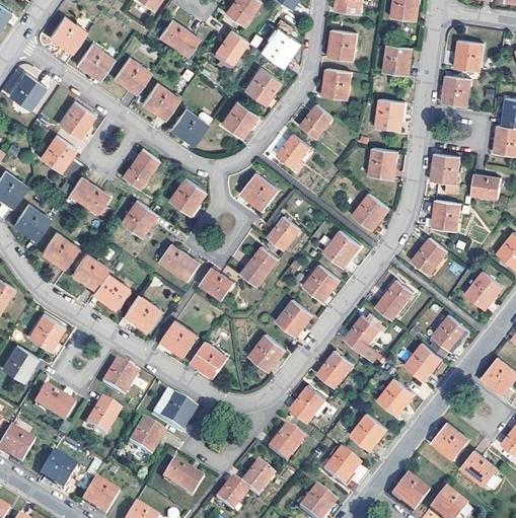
[(138,0),(153,10),(159,0),(138,0)]
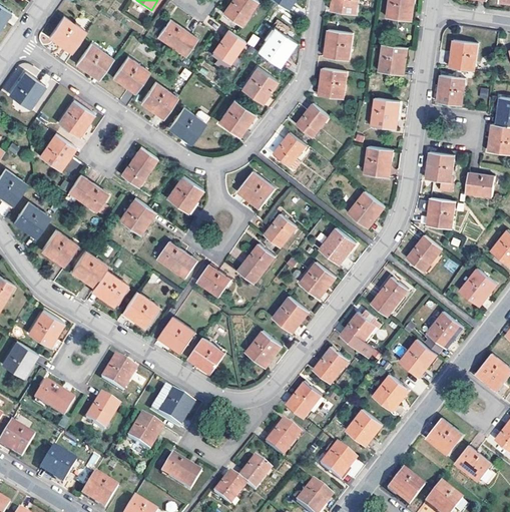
[(257,0),(229,0),(223,10),(241,22),(258,0),(257,0)]
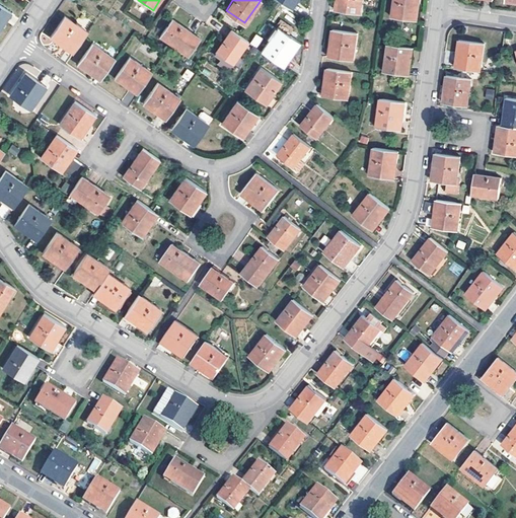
[(295,2),(296,0),(291,0),(287,6),(290,8),(295,2)]
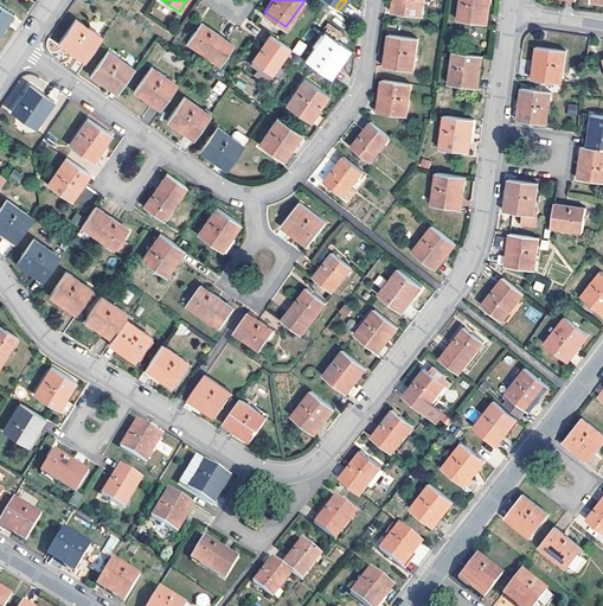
[(398,0),(397,13),(419,17),(422,0),(398,0)]
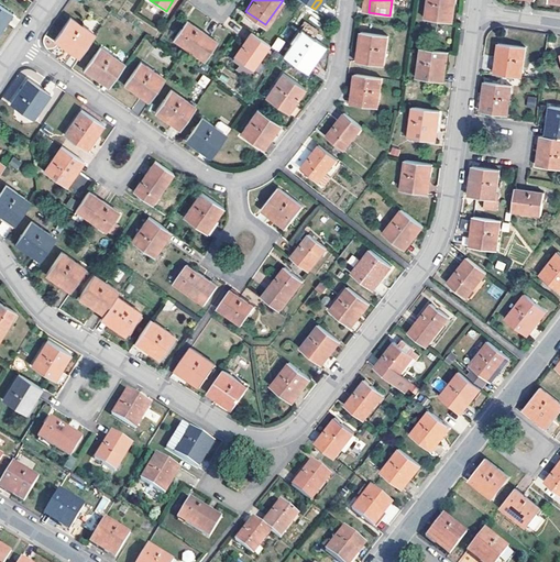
[(427,0),(425,18),(447,21),(449,7),(454,7),(454,0),(427,0)]
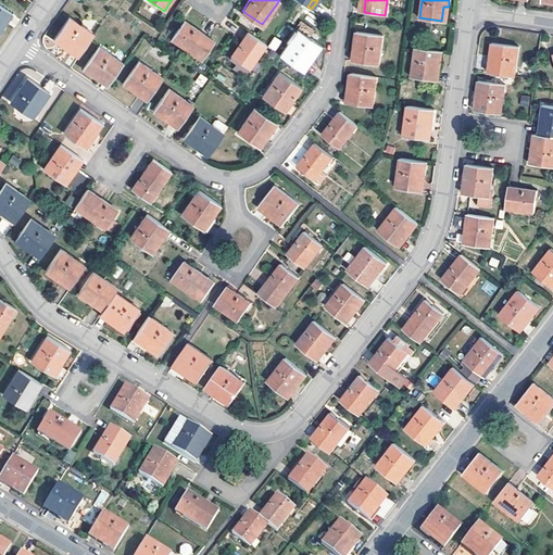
[(0,29),(10,16),(5,14),(0,21),(0,29)]
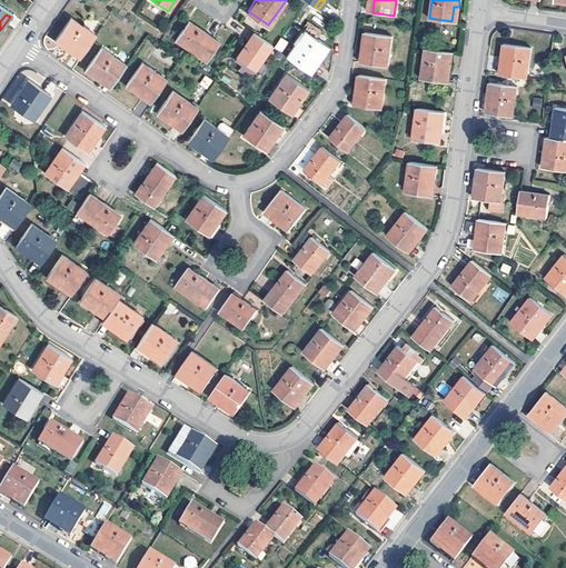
[(68,18),(52,41),(63,49),(66,47),(67,45),(80,55),(93,36),(68,18)]
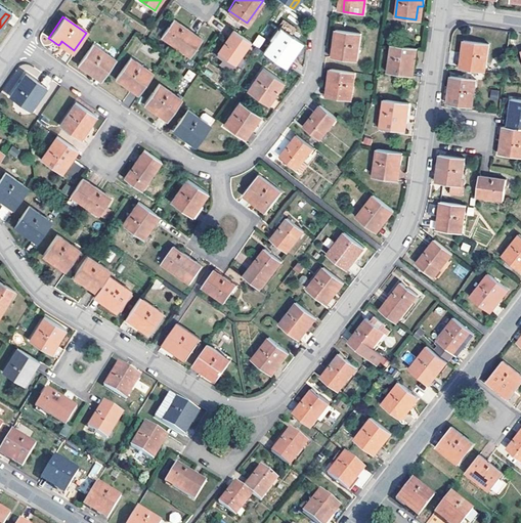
[(172,19),(161,37),(189,56),(202,40),(172,19)]
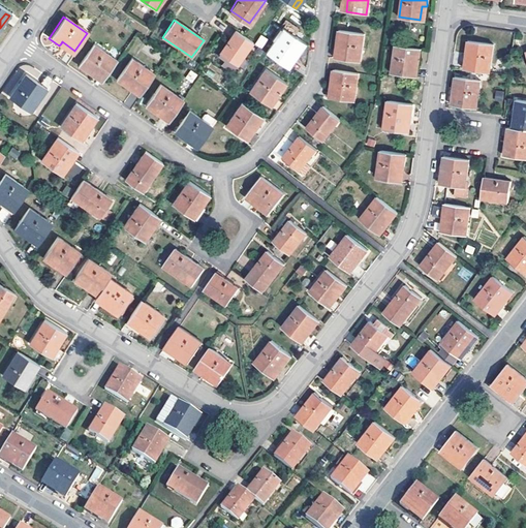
[(282,29),(266,52),(283,63),(291,52),(296,54),(303,43),(282,29)]
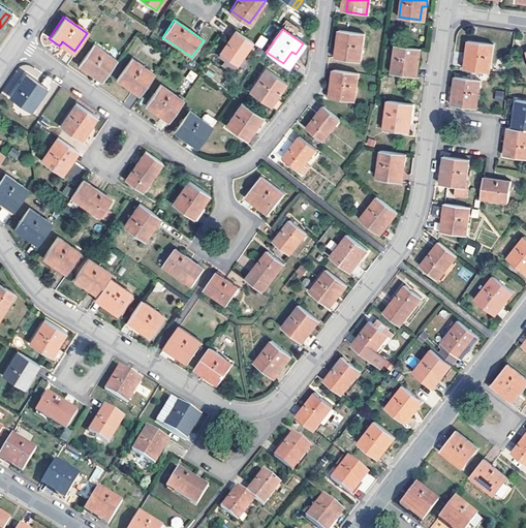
[(235,30),(218,53),(236,64),(251,41),(235,30)]
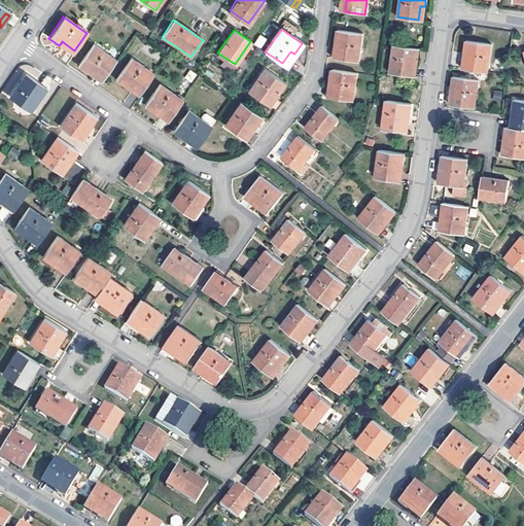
[(337,30),(336,42),(340,43),(338,59),(358,62),(362,33),(337,30)]
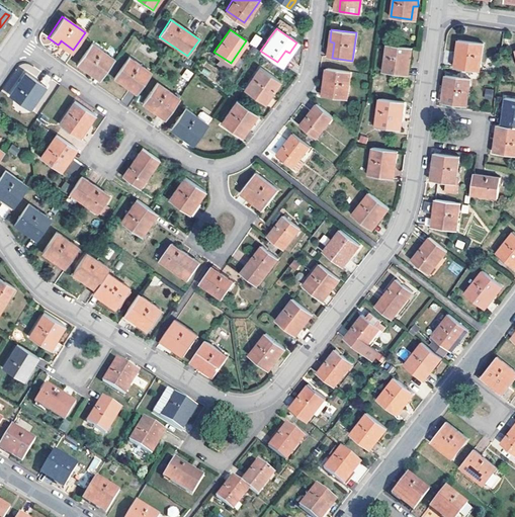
[(253,49),(259,39),(252,35),(247,45),(253,49)]
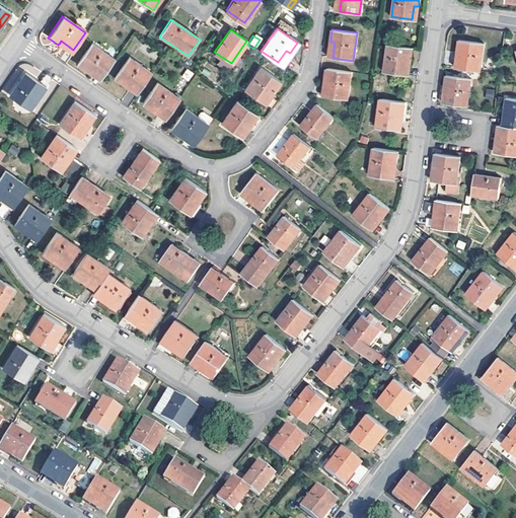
[(459,40),(457,53),(461,53),(459,67),(459,68),(480,71),(484,43),(459,40)]
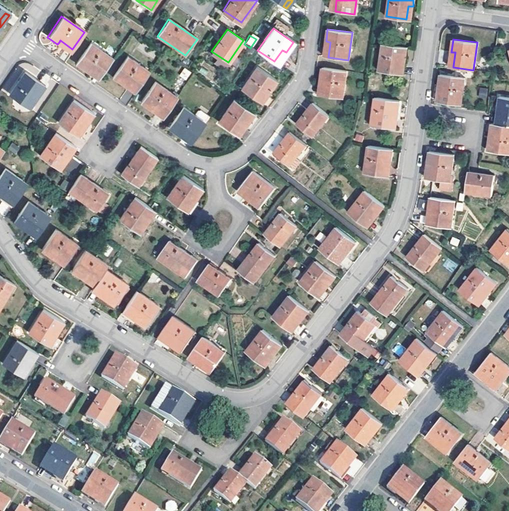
[(57,44),(70,53),(72,49),(60,40),(59,42),(57,44)]
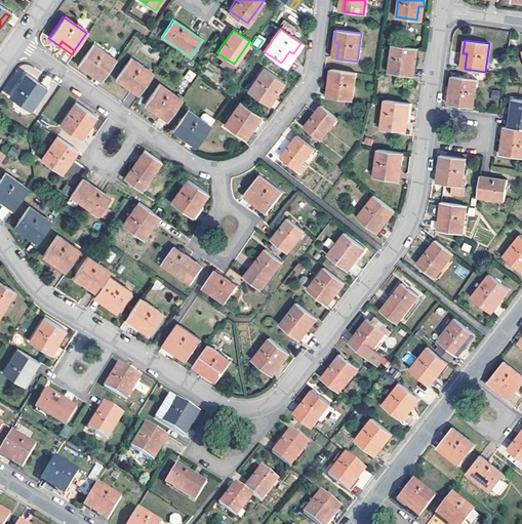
[(91,44),(77,65),(86,72),(86,71),(88,68),(102,77),(103,77),(114,59),(91,44)]
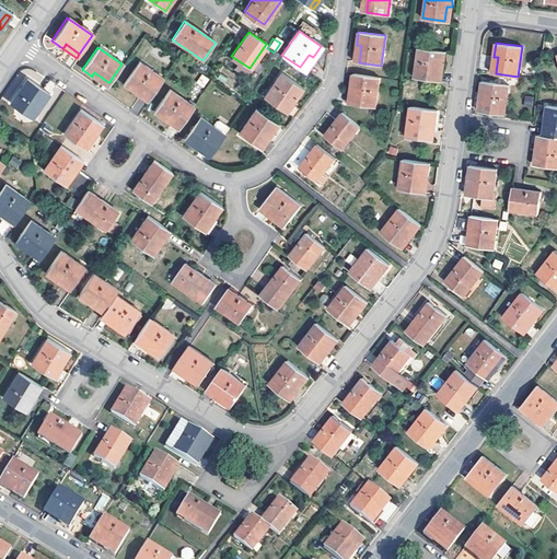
[(418,47),(414,77),(437,80),(437,78),(439,65),(443,66),(445,51),(418,47)]
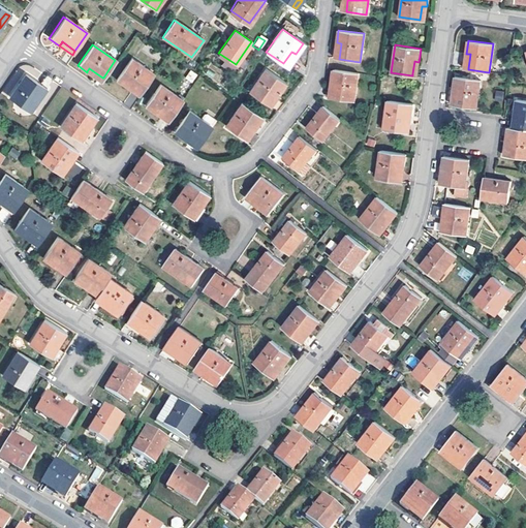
[(283,63),(287,66),(296,54),(291,52),(283,63)]
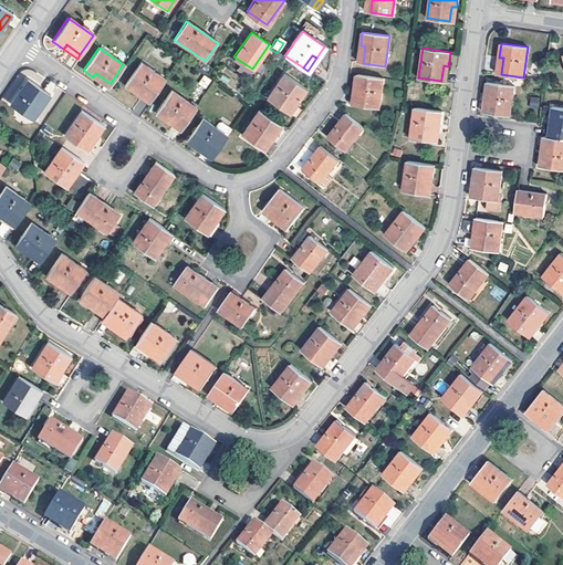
[(139,62),(123,85),(134,92),(137,89),(150,98),(164,80),(139,62)]
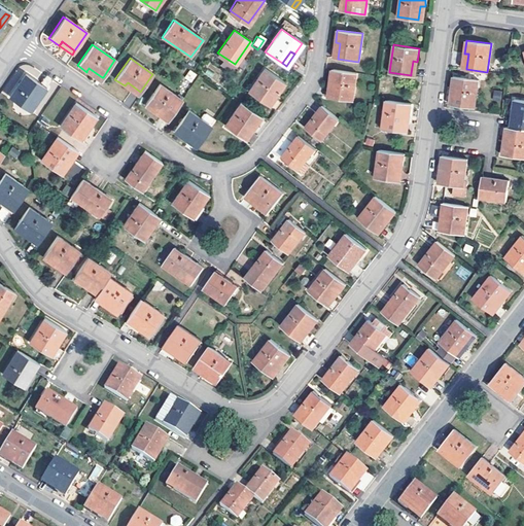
[(92,75),(100,81),(102,77),(89,68),(86,71),(92,75)]
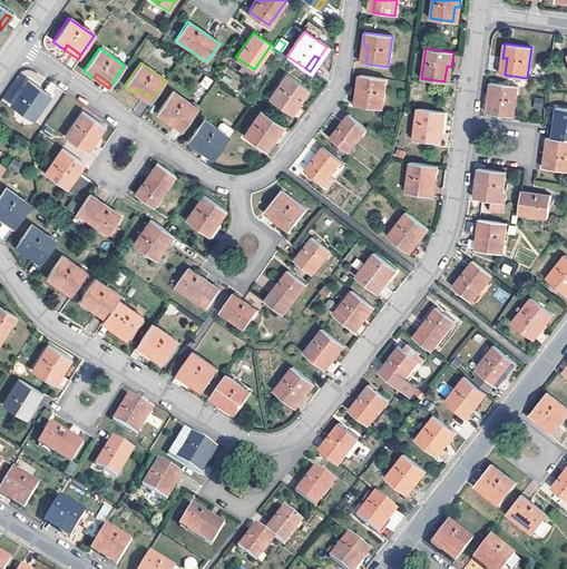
[(284,74),(267,98),(290,115),(308,89),(284,74)]
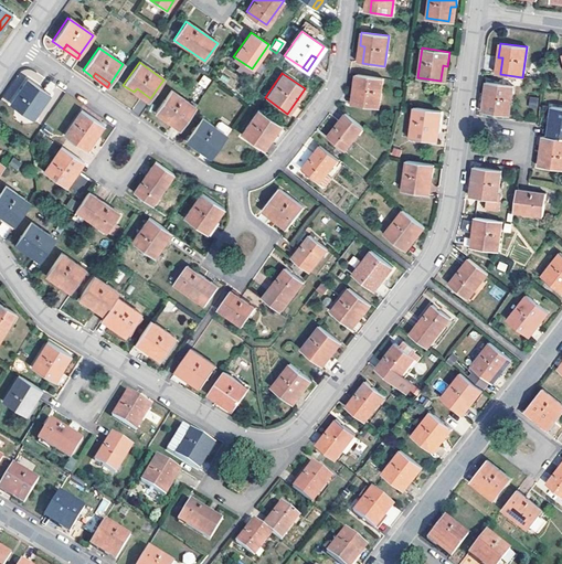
[(354,75),(352,88),(358,89),(356,105),(378,108),(382,78),(354,75)]
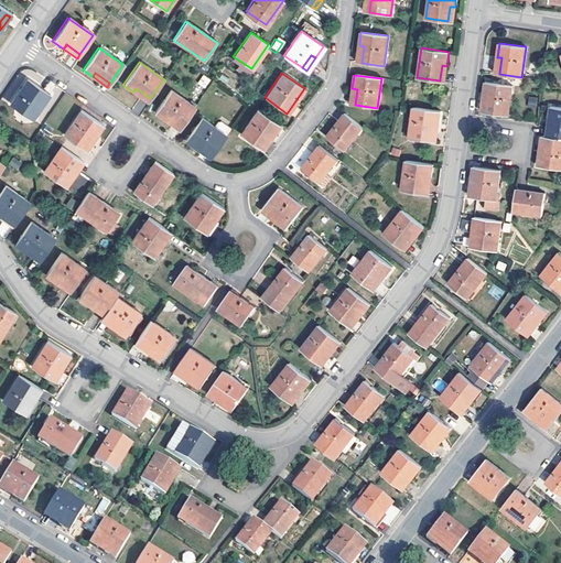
[(194,85),(202,89),(207,80),(198,76),(194,85)]
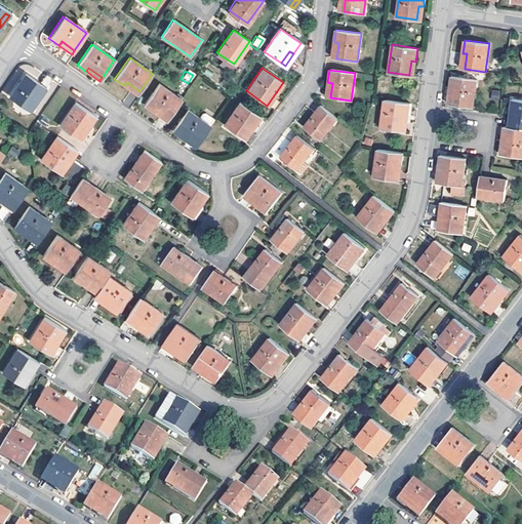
[(451,75),(450,87),(454,87),(453,95),(449,94),(448,103),(473,107),(476,79),(451,75)]
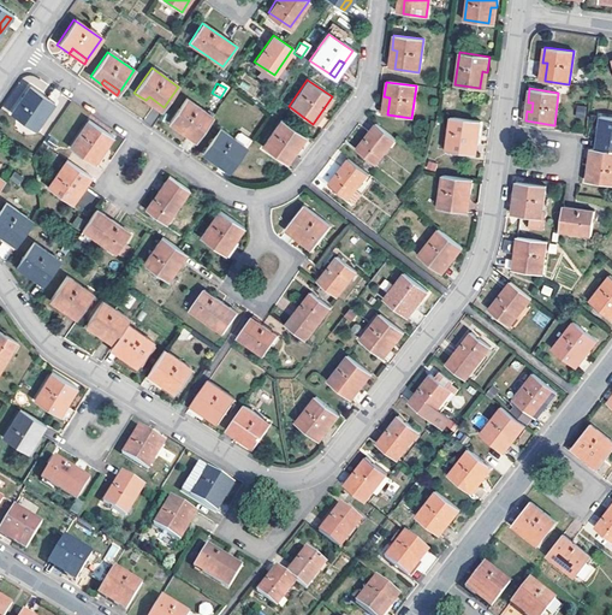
[(25,92),(10,114),(34,131),(53,104),(43,98),(40,101),(25,92)]
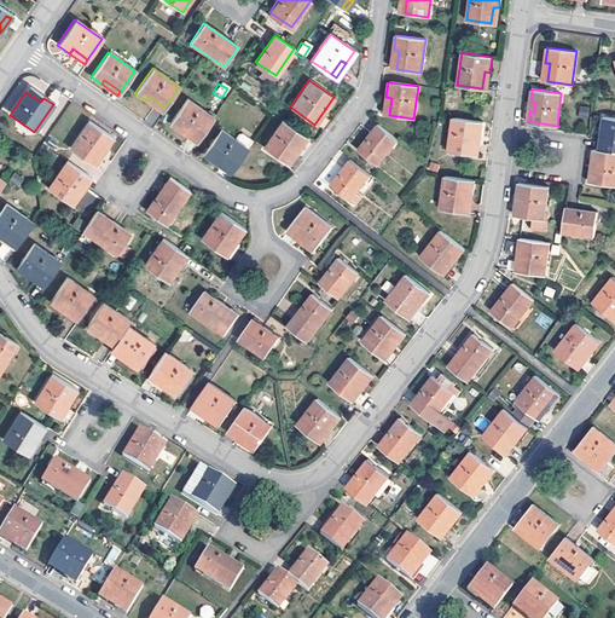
[(152,104),(162,111),(164,108),(150,97),(146,100),(152,104)]
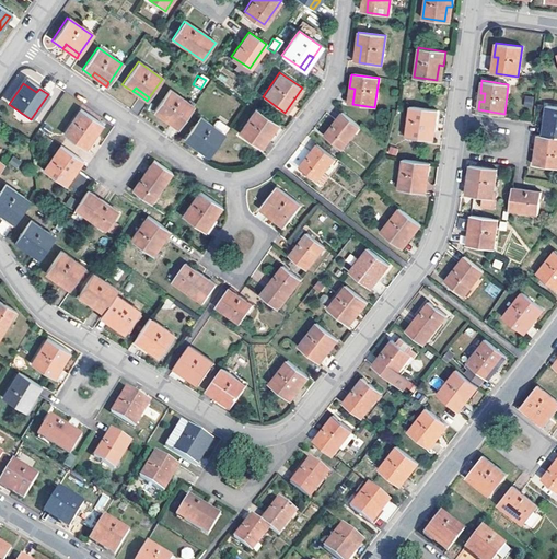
[(169,89),(153,112),(164,119),(165,118),(166,116),(180,125),(193,106),(169,89)]
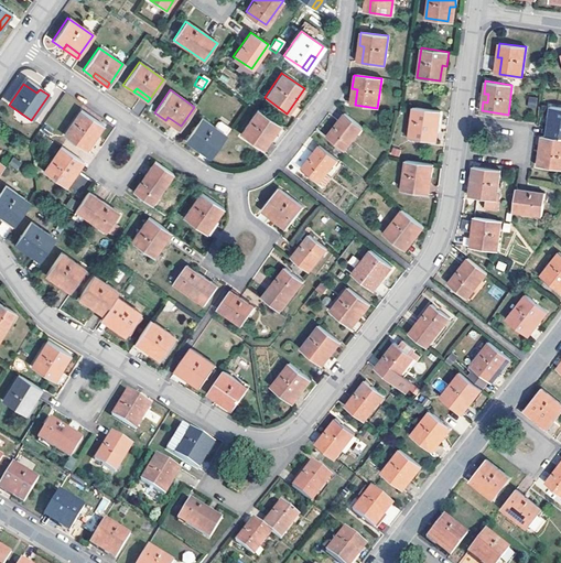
[(530,96),(528,106),(536,107),(538,97),(530,96)]
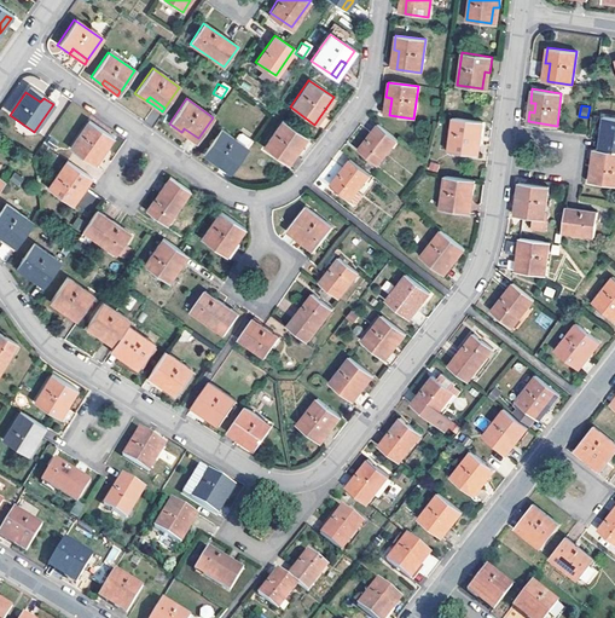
[(614,117),(604,116),(602,131),(607,132),(605,142),(601,140),(599,143),(599,149),(614,150),(614,117)]
